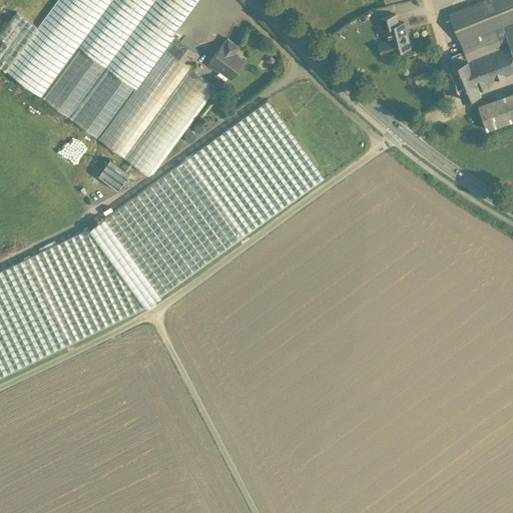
[(201,0),(11,0),(8,5),(42,29),(8,74),(116,153),(98,176),(119,193),(138,167),(151,176),(216,91),(193,73),(202,57),(176,37),(201,0)]
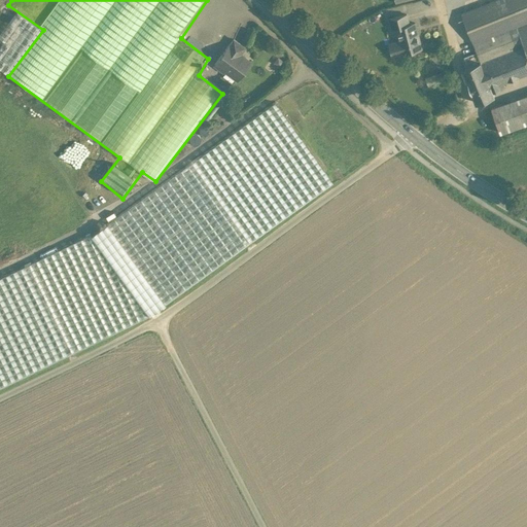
[(526,0),(493,0),(462,12),(477,50),(493,88),(526,73),(526,0)]
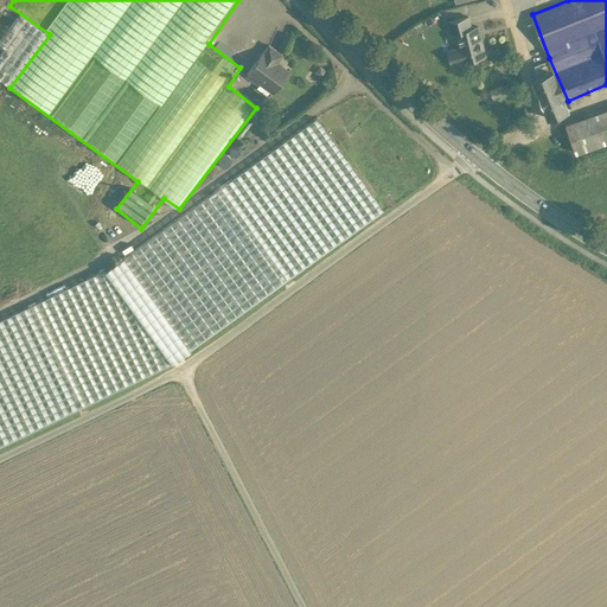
[(457,31),(472,26),(468,16),(448,21),(452,32),(457,31)]
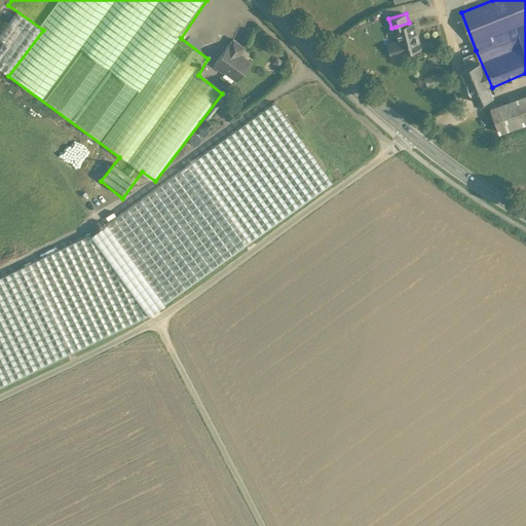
[(395,41),(398,53),(421,46),(414,22),(409,23),(396,27),(399,40),(395,41)]
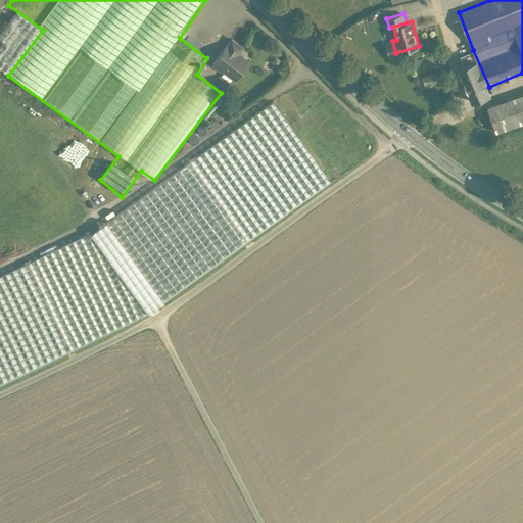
[(239,84),(252,63),(242,56),(246,51),(231,41),(214,66),(239,84)]
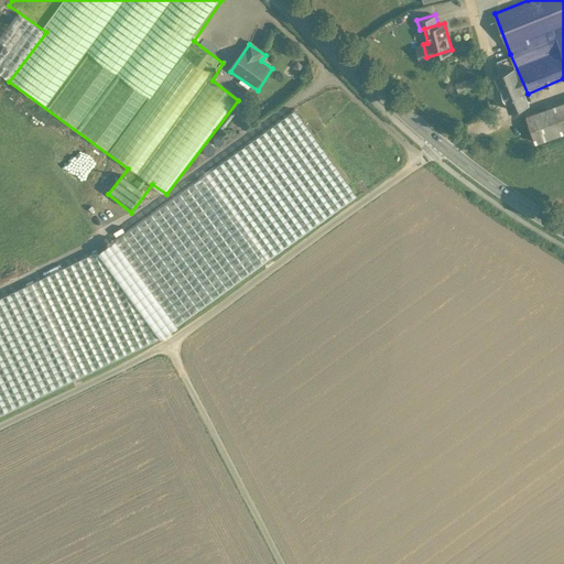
[(531,100),(528,94),(510,54),(497,60),(501,71),(495,73),(510,109),(531,100)]
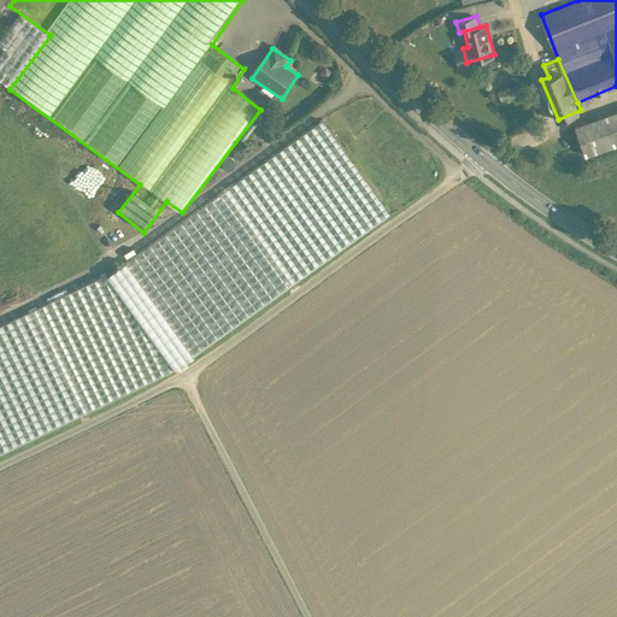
[(515,84),(498,88),(500,99),(517,94),(515,84)]
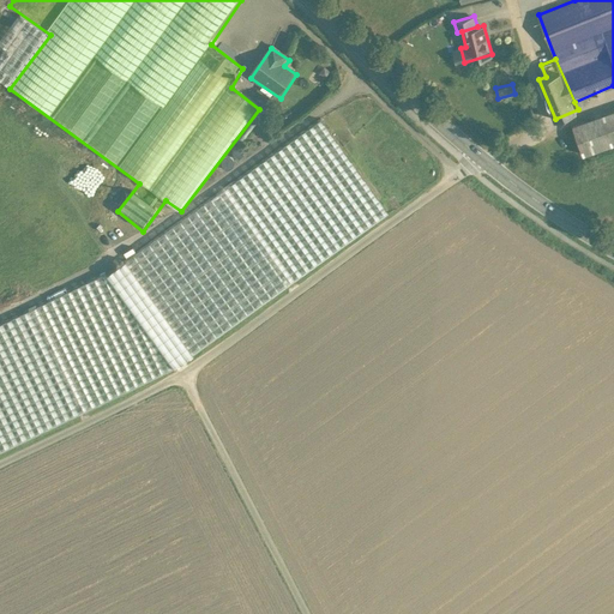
[(613,144),(613,110),(573,126),(584,156),(613,144)]
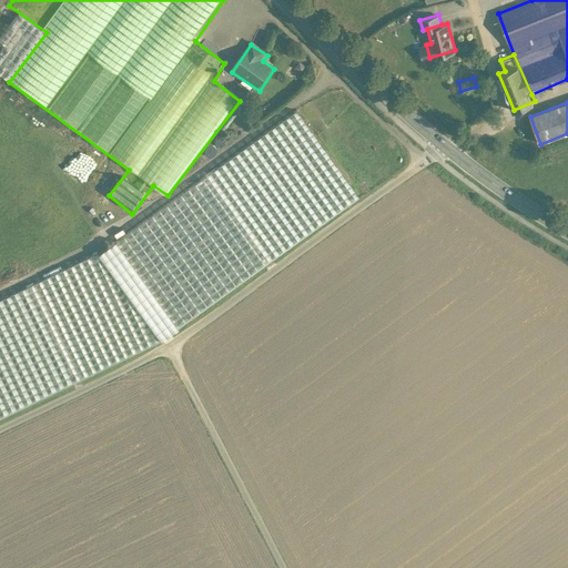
[(358,200),(297,113),(118,244),(100,255),(0,302),(0,423),(158,346),(169,338),(358,200)]
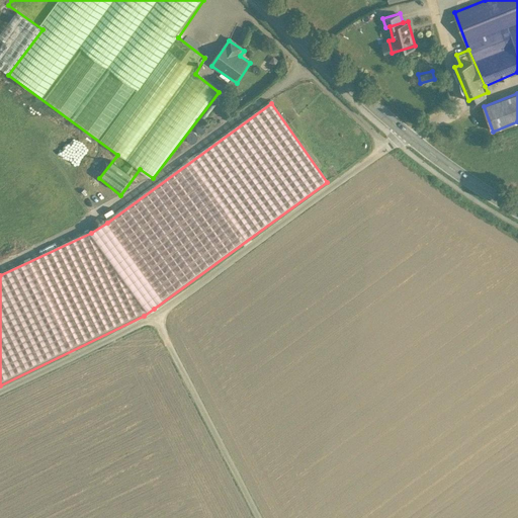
All buildings are outlined.
